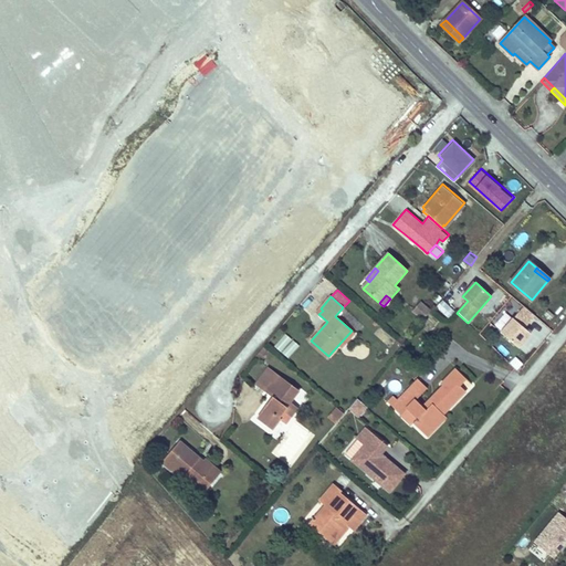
[(456,311),(443,300),(438,306),(449,317),(456,311)]
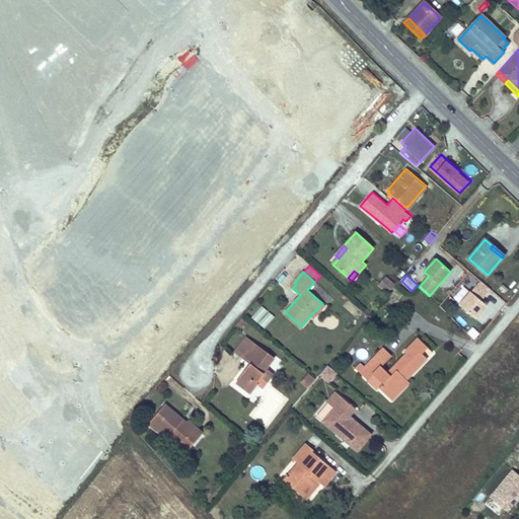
[(385,277),(378,285),(388,293),(394,285),(385,277)]
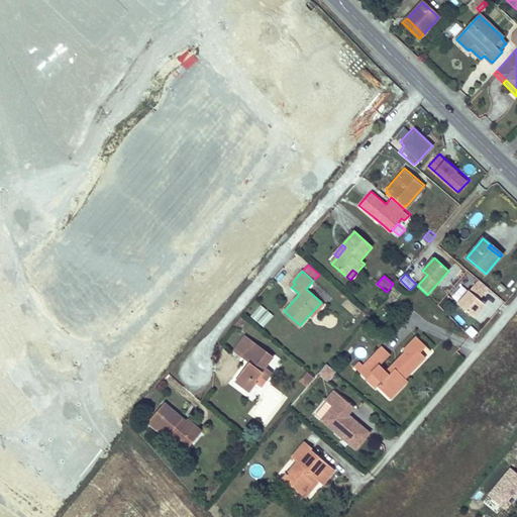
[(480,299),(489,288),(479,280),(457,304),(474,317),(485,304),(480,299)]
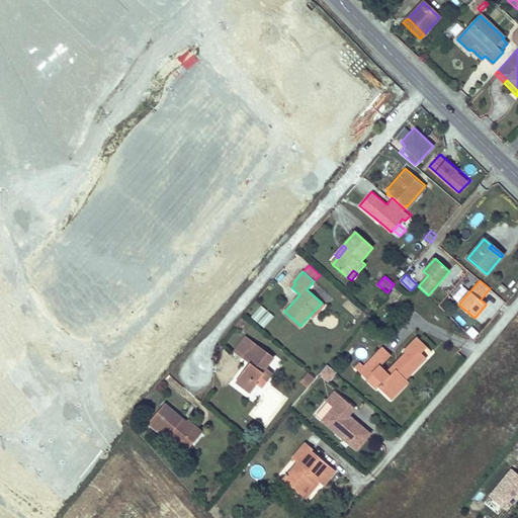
[(322,303),(310,316),(313,318),(324,305),(322,303)]
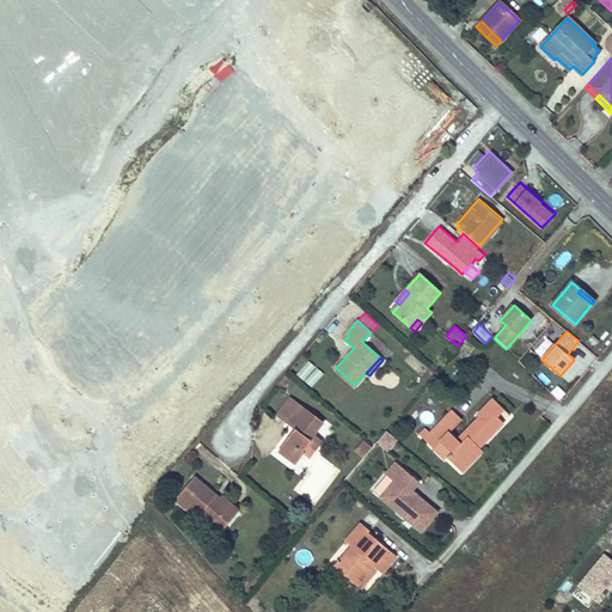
[(324,373),(308,360),(297,374),(312,387),(324,373)]
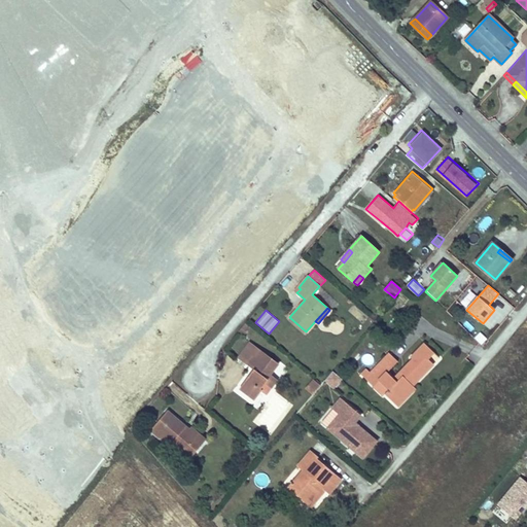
[(246,322),(238,331),(242,336),(250,325),(246,322)]
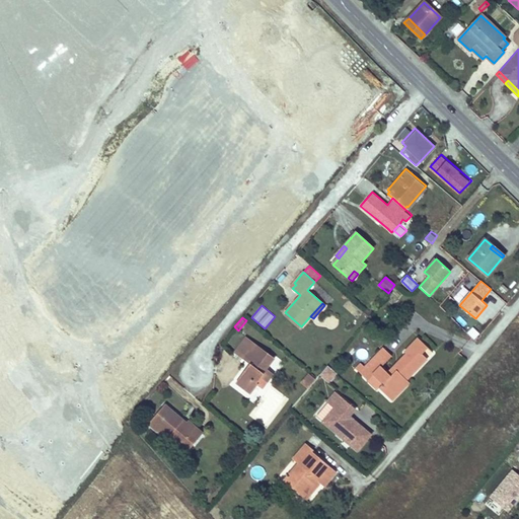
[(251,393),(257,384),(256,383),(261,378),(266,382),(273,373),(266,368),(273,358),(246,338),(234,353),(249,364),(236,382),(251,393)]
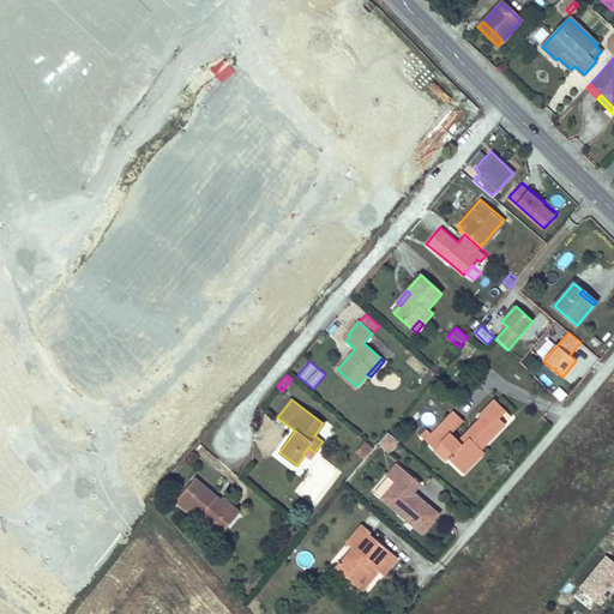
[(420,435),(435,450),(441,444),(452,455),(449,458),(463,473),(477,458),(469,451),(475,444),(480,449),(481,447),(505,423),(499,419),(506,411),(494,399),(479,416),(481,419),(470,429),(474,432),(462,445),(458,441),(451,434),(463,421),(453,411),(432,434),(426,429),(420,435)]
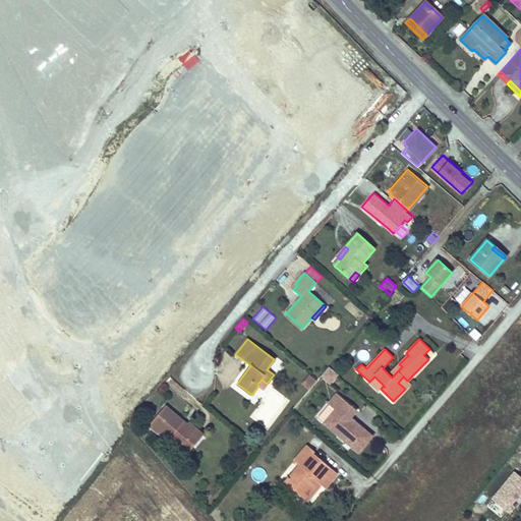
[(399,364),(389,374),(392,378),(402,366),(399,364)]
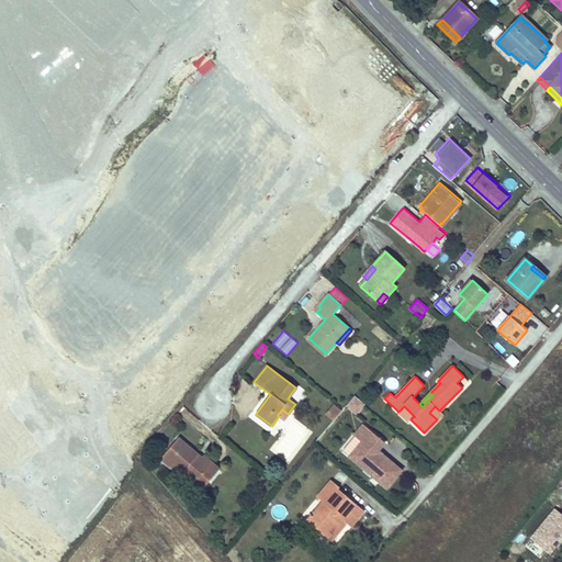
[(352,417),(360,407),(350,400),(343,409),(352,417)]
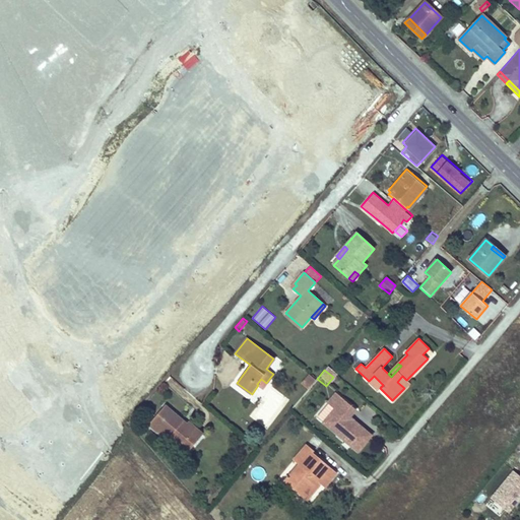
[(310,374),(302,384),(308,389),(316,380),(310,374)]
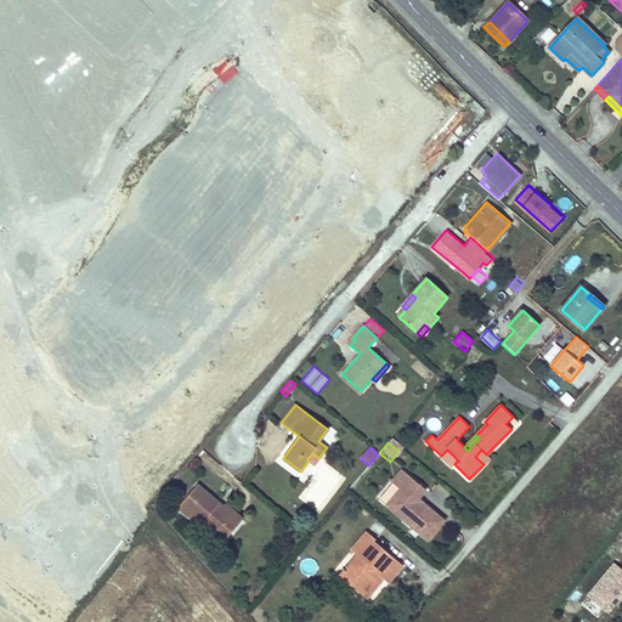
[(447,450),(441,456),(452,467),(454,464),(458,461),(447,450)]
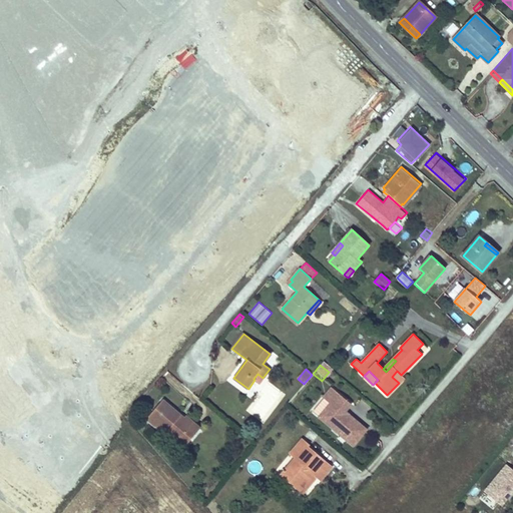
[(392,377),(399,383),(405,377),(402,374),(401,375),(397,371),(392,377)]
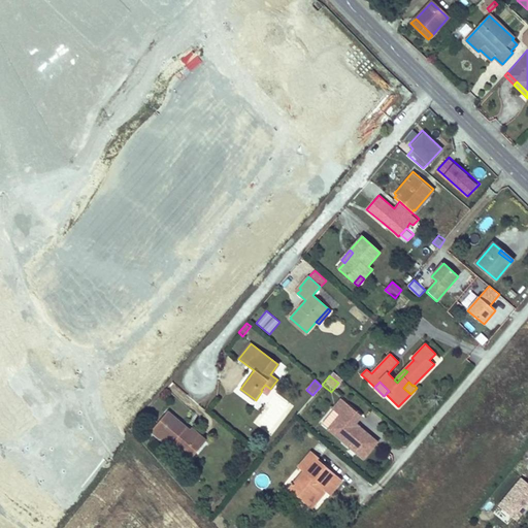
[(261,390),(262,391),(266,394),(270,389),(265,385),(261,390)]
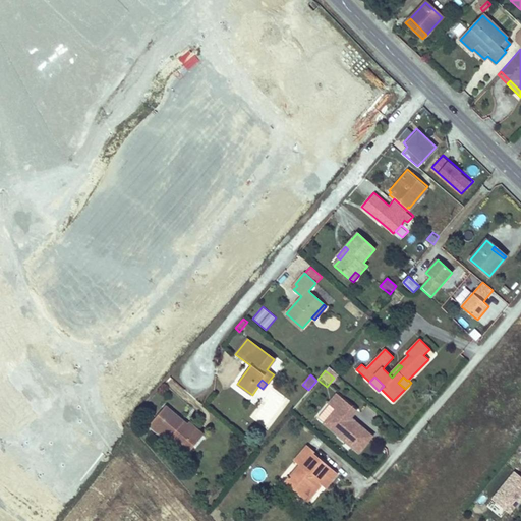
[(353,425),(350,423),(349,418),(356,410),(337,394),(328,404),(329,404),(336,410),(325,423),(358,452),(371,437),(355,422),(353,425)]
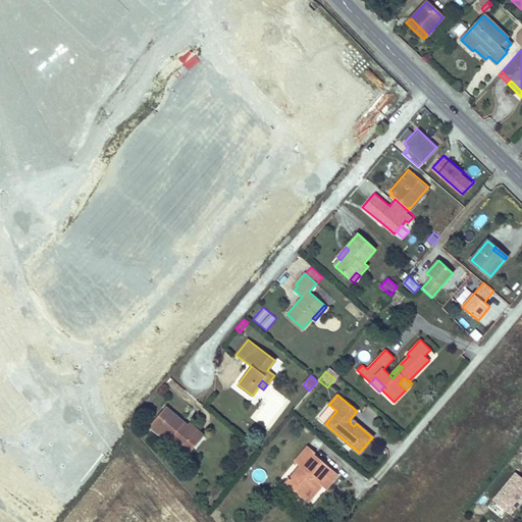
[(336,411),(329,405),(318,418),(325,424),(336,411)]
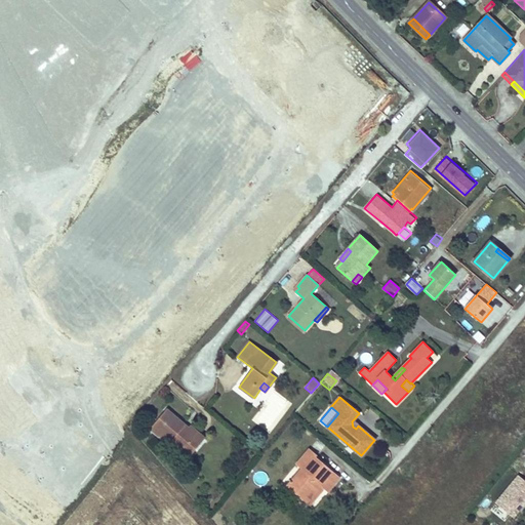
[(151,429),(169,444),(172,441),(190,456),(205,438),(190,426),(189,428),(187,430),(184,428),(185,426),(167,409),(151,429)]
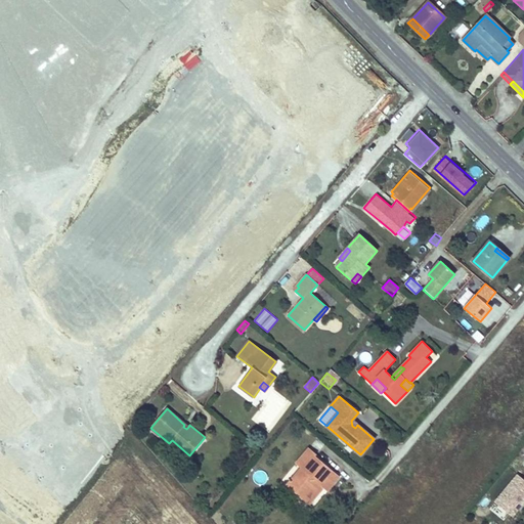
[(172,440),(169,443),(187,459),(189,455),(172,440)]
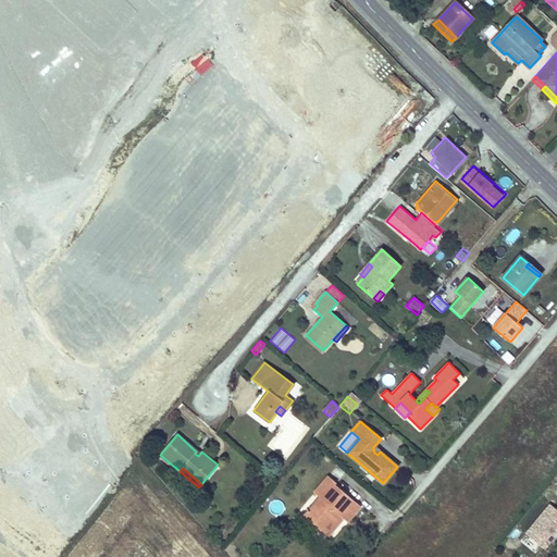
[(305,516),(325,533),(336,519),(332,516),(336,511),(344,518),(347,521),(360,506),(335,484),(336,483),(329,477),(314,493),(320,497),(305,516)]
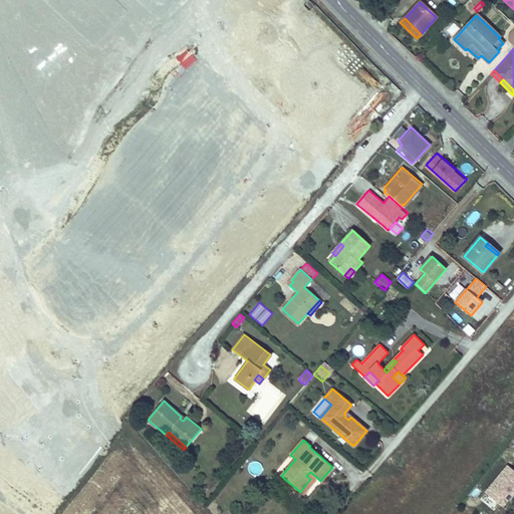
[(513,492),(513,471),(506,465),(484,490),(502,506),(513,492)]
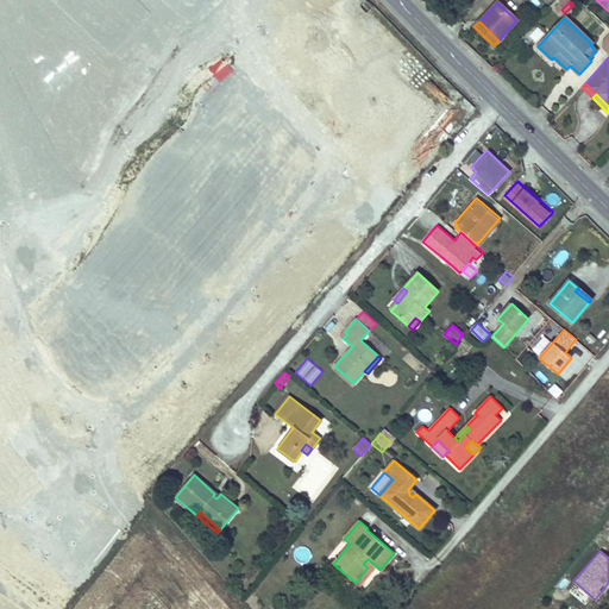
[(368,567),(356,583),(359,586),(376,566),(368,559),(363,564),(368,567)]
